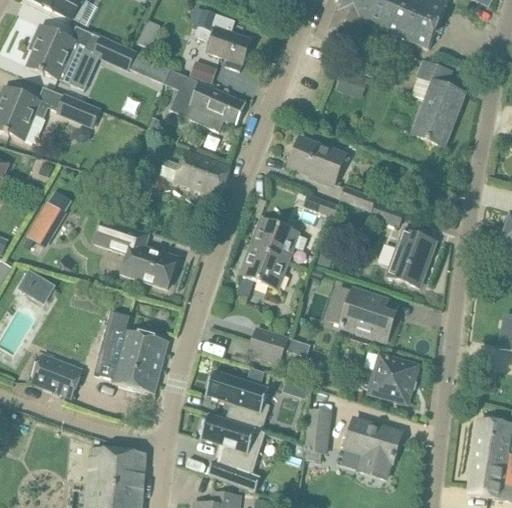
[(36,0),(47,6),(73,19),(82,0),(86,0),(36,0)]
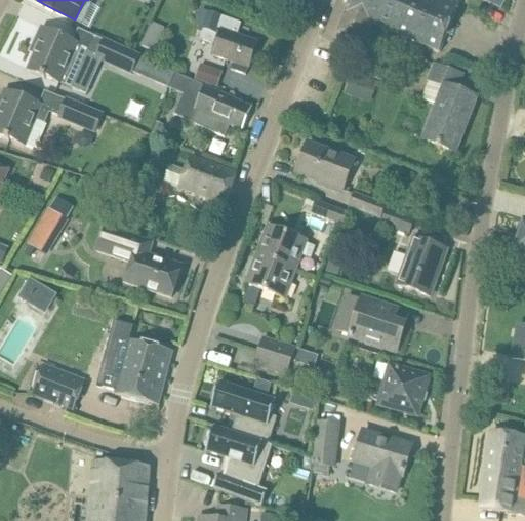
[(347,0),(344,9),(346,9),(337,29),(364,39),(371,21),(420,41),(440,49),(459,0),(347,0)]
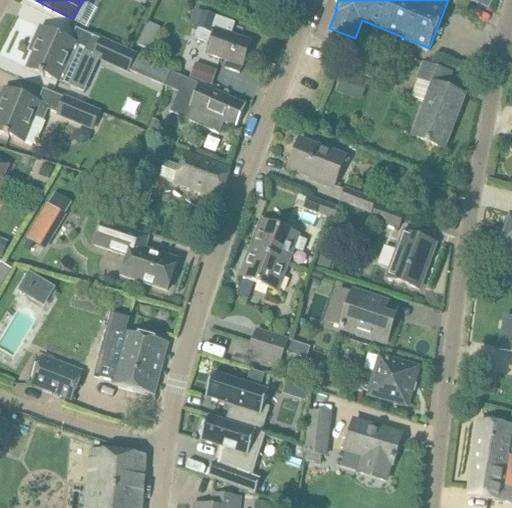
[(251,38),(232,31),(236,19),(204,8),(199,22),(199,24),(195,34),(211,40),(207,51),(227,58),(225,65),(239,70),(251,38)]
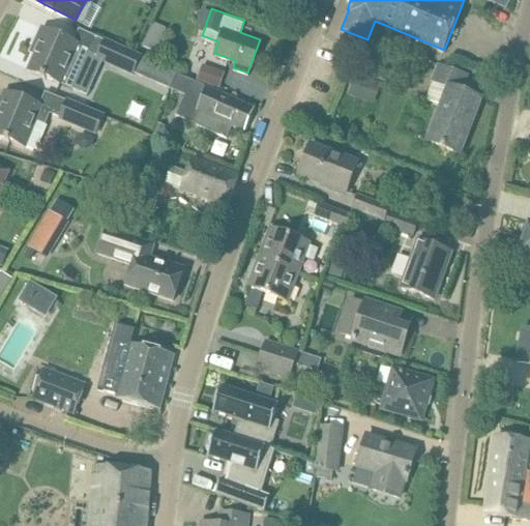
[(40,44),(29,68),(46,77),(46,75),(71,86),(84,56),(100,63),(102,57),(96,54),(105,37),(79,26),(74,38),(42,25),(35,41),(40,44)]
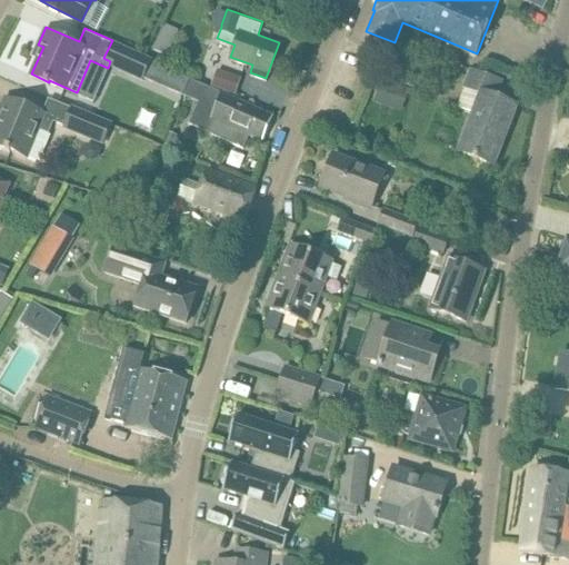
[(159,32),(152,46),(167,52),(172,39),(159,32)]
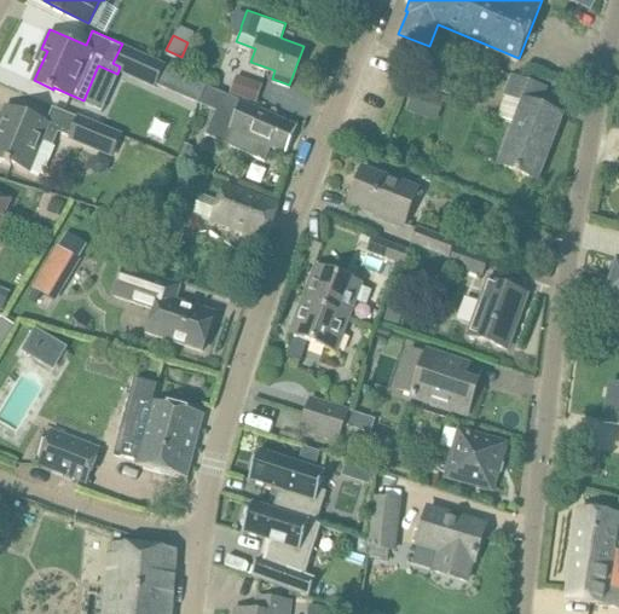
[(120,67),(155,82),(163,63),(122,44),(113,63),(120,67)]
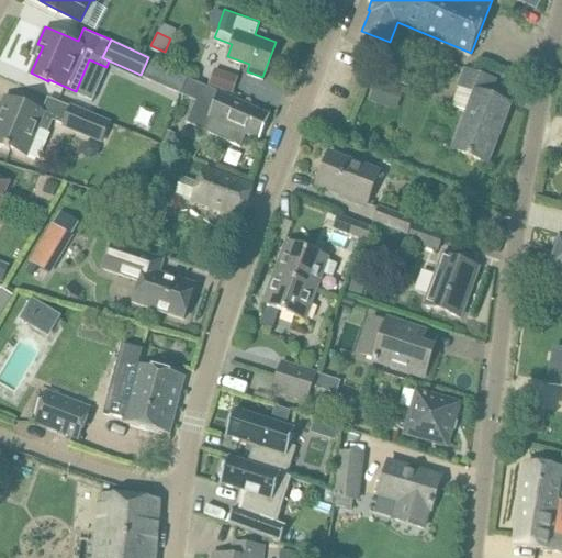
[(216,66),(211,81),(231,90),(237,75),(216,66)]
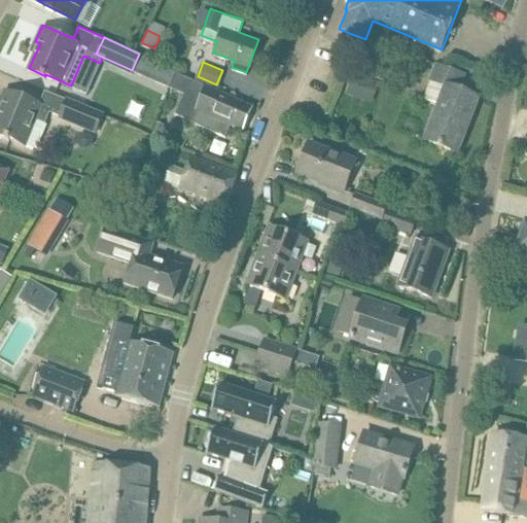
[(430,78),(423,97),(438,102),(425,137),(457,149),(478,95),(457,86),(463,72),(435,62),(430,77),(430,78)]
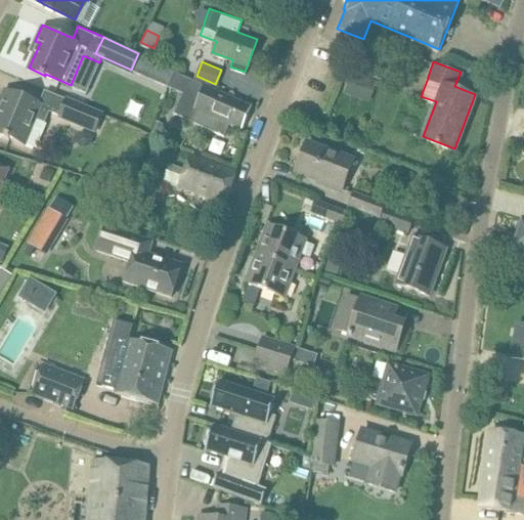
[(377,80),(351,70),(343,90),(368,100),(377,80)]
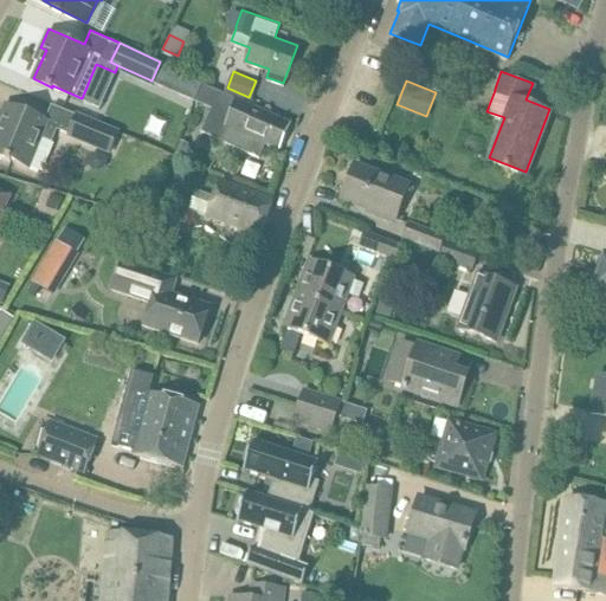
[(204,82),(197,98),(212,105),(201,129),(221,137),(227,124),(265,141),(278,147),(290,121),(269,110),(237,96),(204,82)]
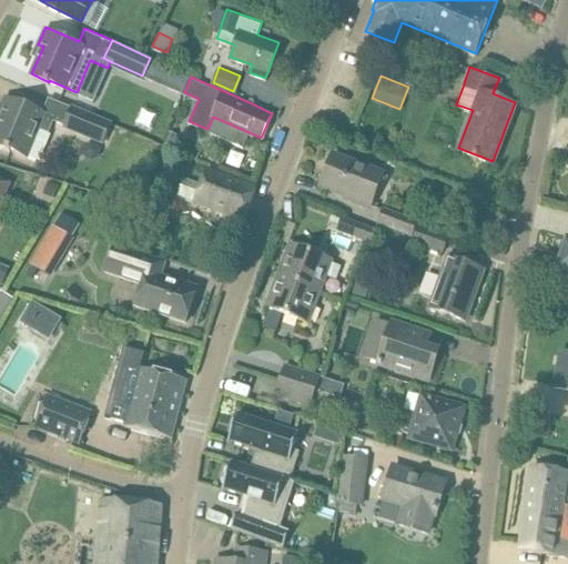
[(0,110),(3,112),(0,121),(0,144),(10,149),(10,148),(27,154),(29,155),(36,159),(40,157),(44,144),(43,141),(36,138),(40,128),(48,130),(53,117),(43,112),(44,111),(26,103),(6,94),(0,107),(0,110)]
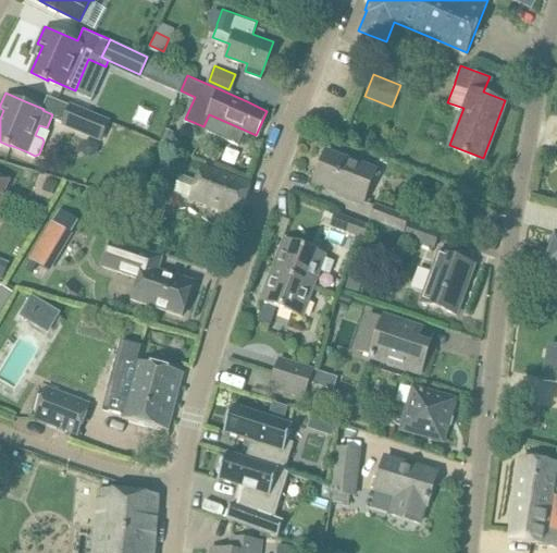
[(70,103),(63,121),(101,137),(108,119),(70,103)]
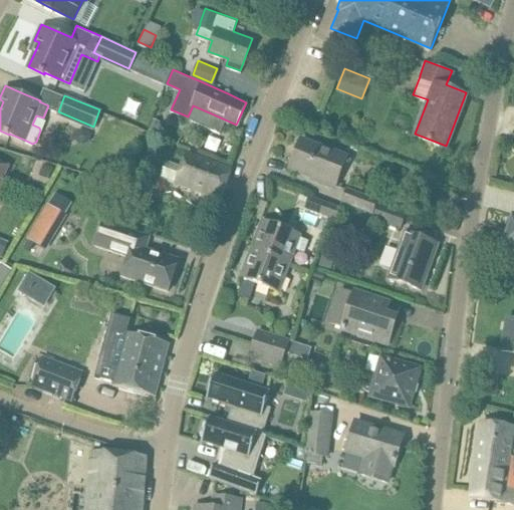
[(346,154),(320,144),(301,137),(290,167),(335,184),(346,154)]
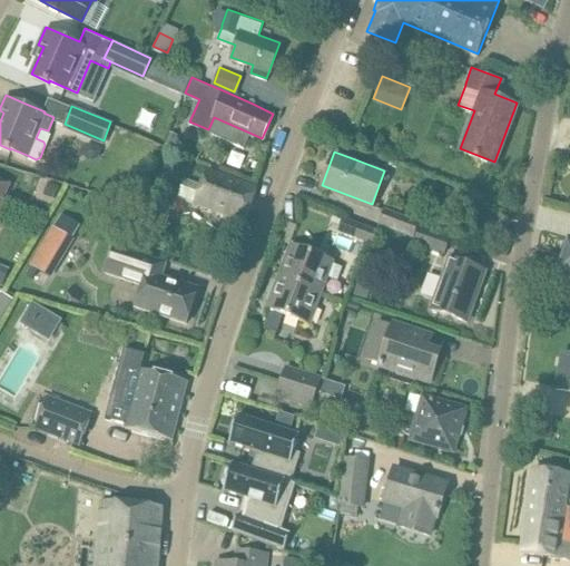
[(173,166),(185,172),(190,158),(178,153),(173,166)]
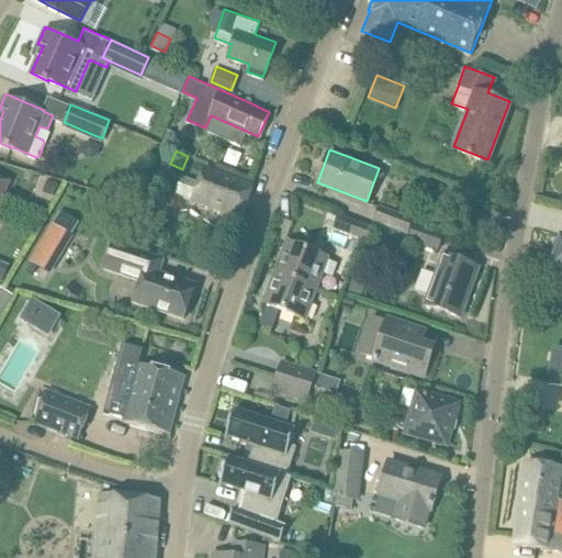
[(204,165),(198,180),(181,175),(175,192),(240,215),(253,182),(204,165)]
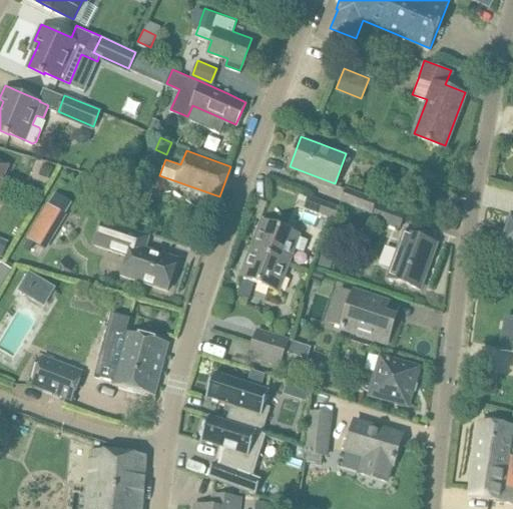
[(42,161),(38,174),(41,176),(47,178),(52,164),(42,161)]
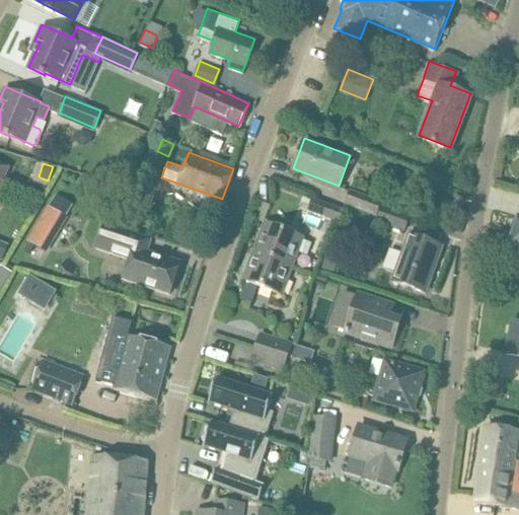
[(375,214),(380,200),(351,189),(345,202),(375,214)]
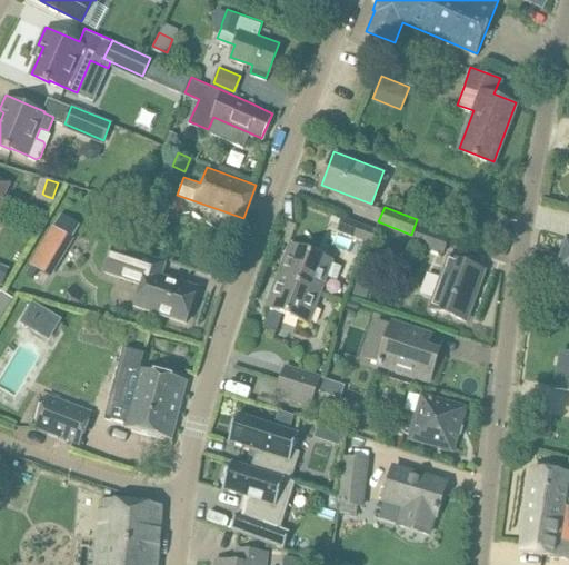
[(61,210),(53,222),(72,235),(80,221),(61,210)]
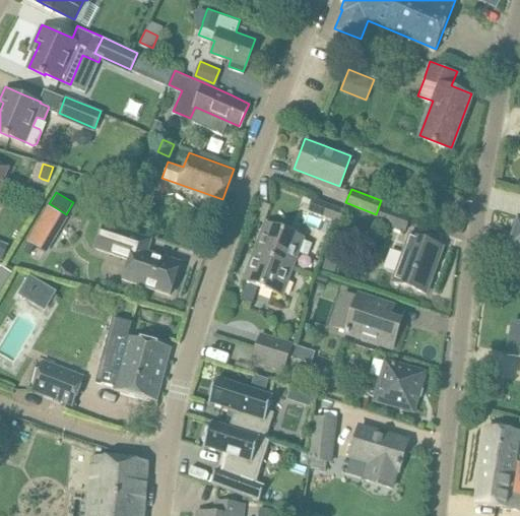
[(344,208),(312,196),(308,209),(339,220),(344,208)]
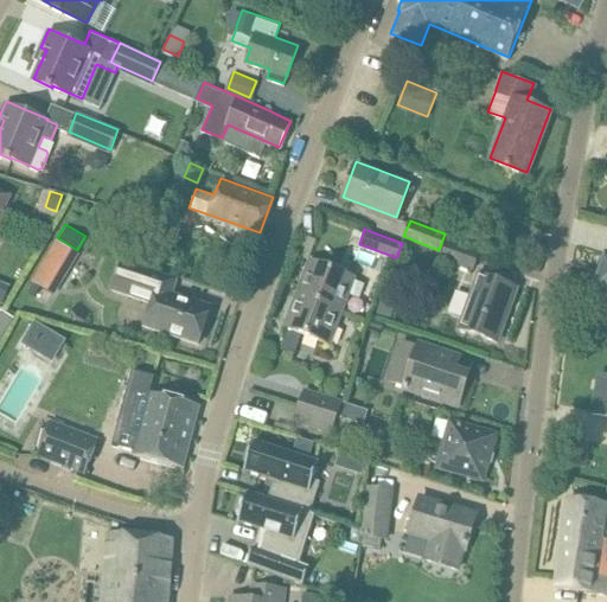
[(57,237),(33,277),(26,290),(34,295),(42,283),(56,292),(80,251),(77,250),(57,237)]
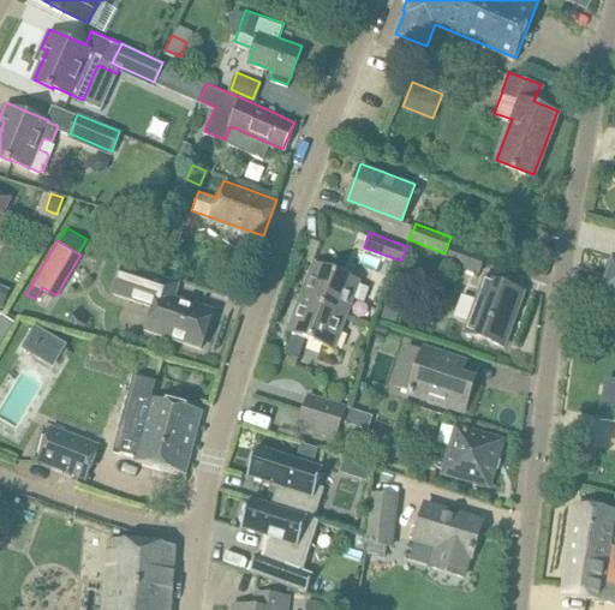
[(485,252),(453,241),(448,257),(479,268),(485,252)]
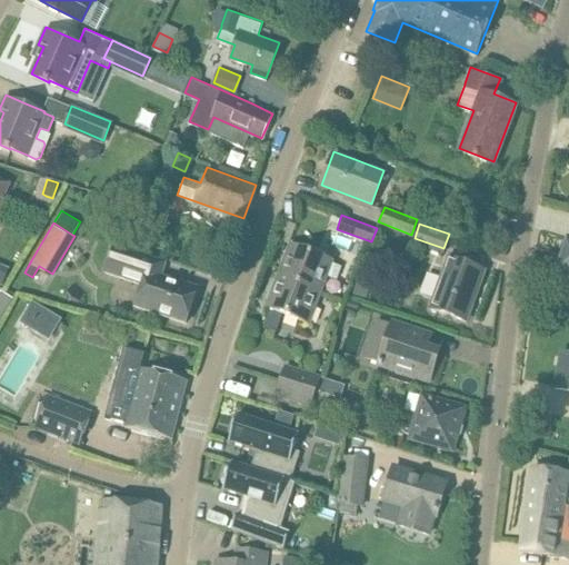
[(568,235),(556,273),(568,277),(568,235)]
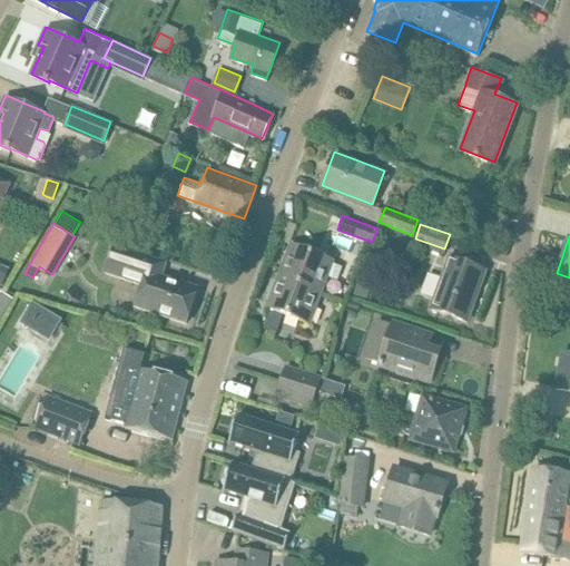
[(297,282),(321,291),(333,259),(291,242),(281,269),(300,276),(297,282)]
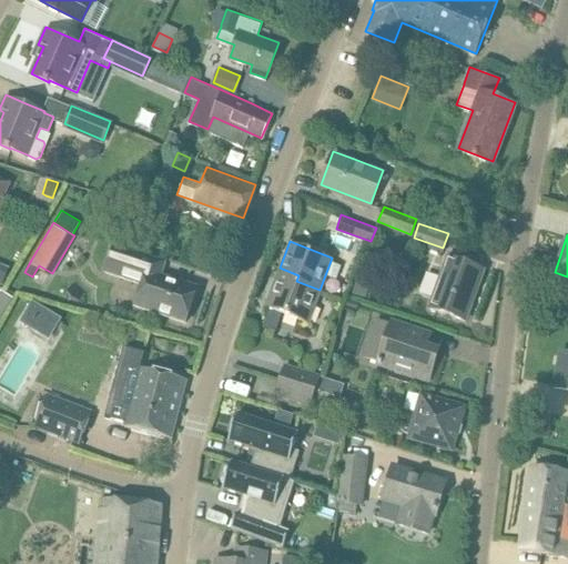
[(169,279),(169,277),(146,269),(145,270),(134,267),(139,251),(113,242),(104,269),(142,281),(135,303),(185,320),(196,285),(176,279),(175,281),(169,279)]
